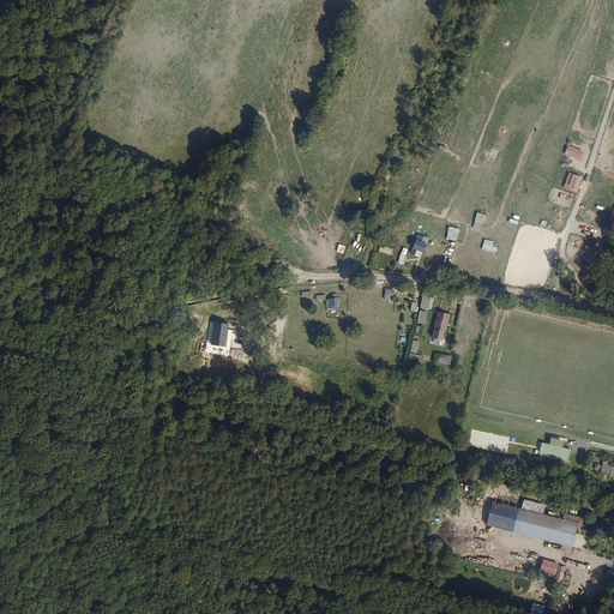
[(482,224),(485,216),(477,214),(475,223),(482,224)]
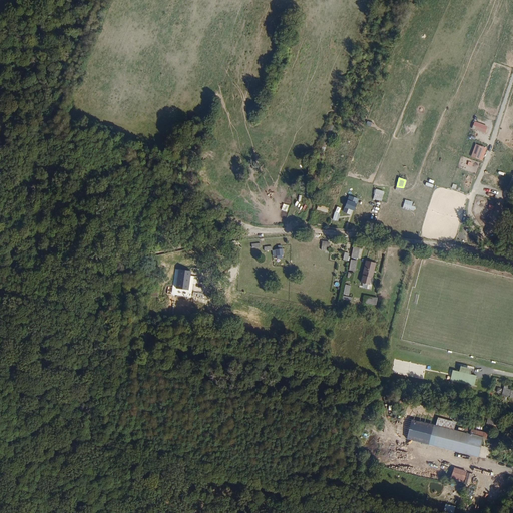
[(335,213),(345,187),(341,186),(327,220),(328,220),(328,222),(331,224),(332,222),(333,222),(336,214),(335,213)]
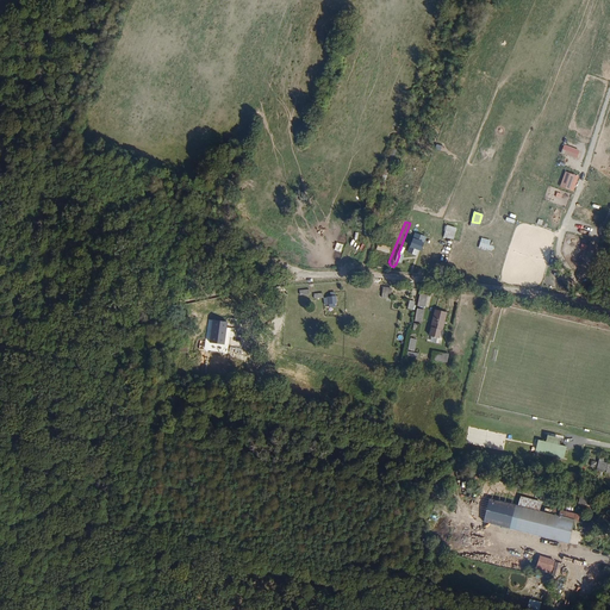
[(452,240),(455,229),(446,226),(442,237),(452,240)]
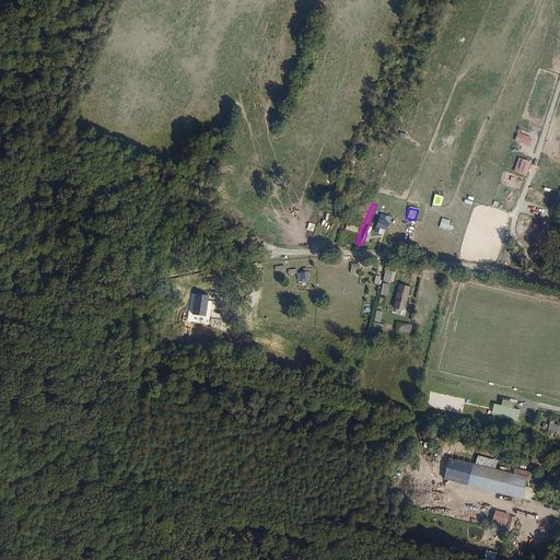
[(387,231),(393,217),(382,213),(374,231),(383,234),(384,230),(387,231)]
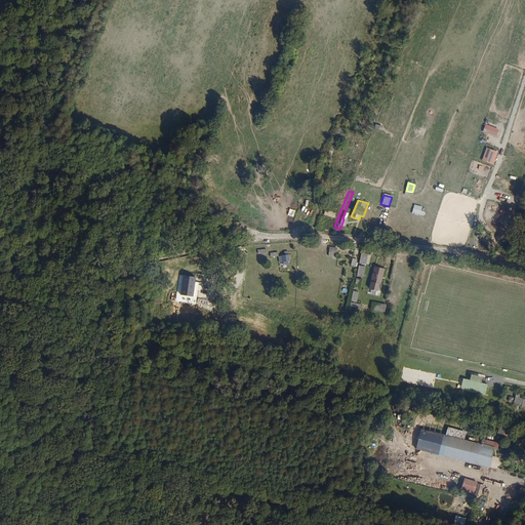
[(422,213),(423,209),(414,206),(412,214),(423,217),(425,213),(422,213)]
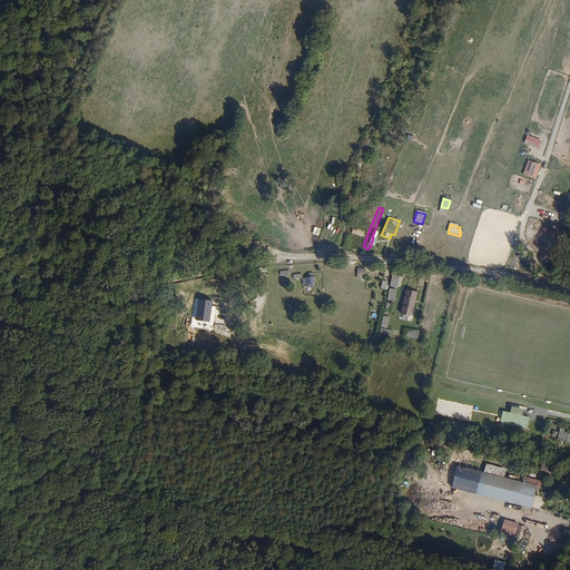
[(352,233),(364,236),(366,231),(354,227),(352,233)]
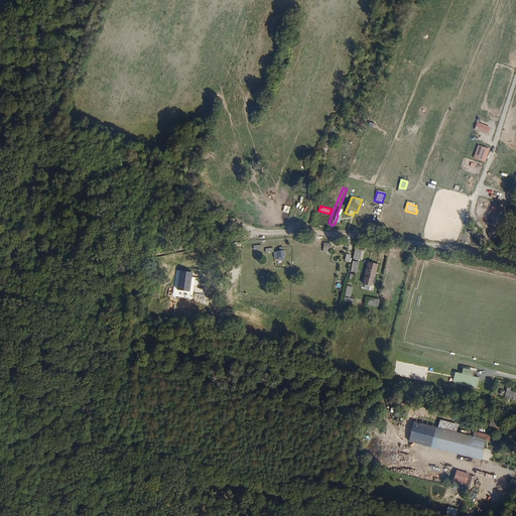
[(333,254),(335,245),(327,243),(326,253),(333,254)]
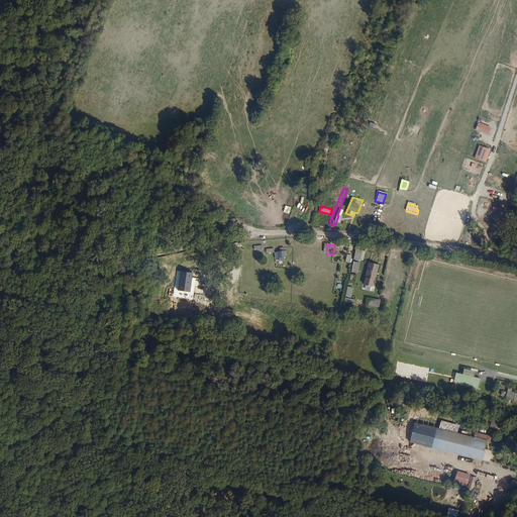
[(363,263),(367,252),(360,250),(357,261),(363,263)]
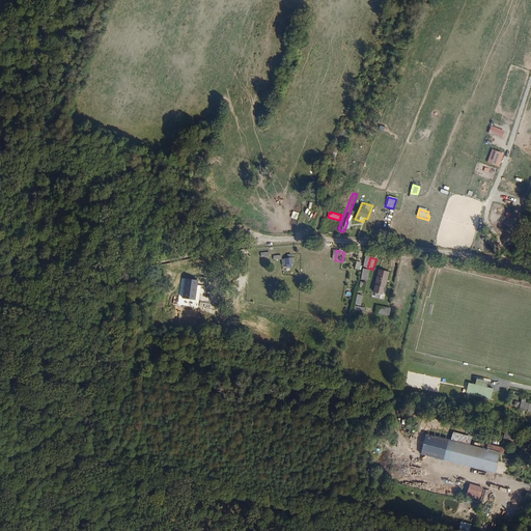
[(369,283),(372,273),(366,271),(363,281),(369,283)]
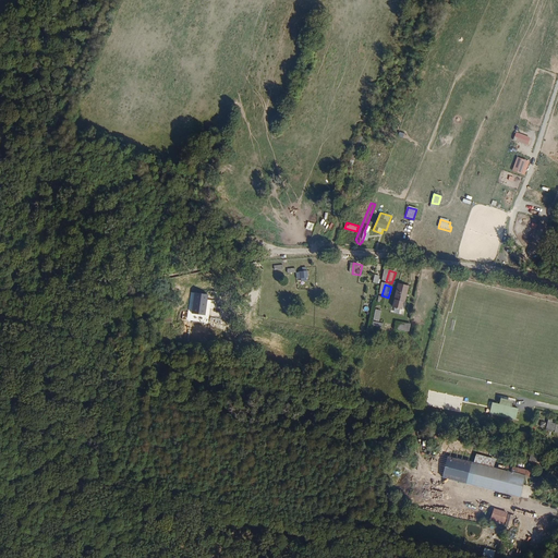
[(407,306),(412,290),(401,287),(396,303),(397,303),(397,305),(404,307),(405,306),(407,306)]
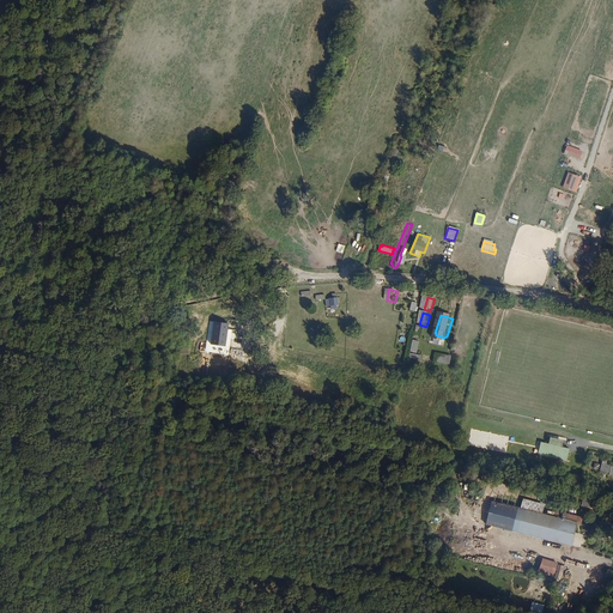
[(223,346),(226,327),(213,325),(210,344),(223,346)]
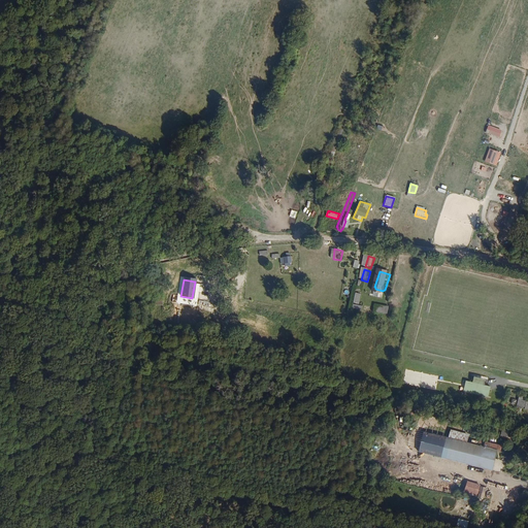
[(362,294),(365,284),(360,283),(357,292),(362,294)]
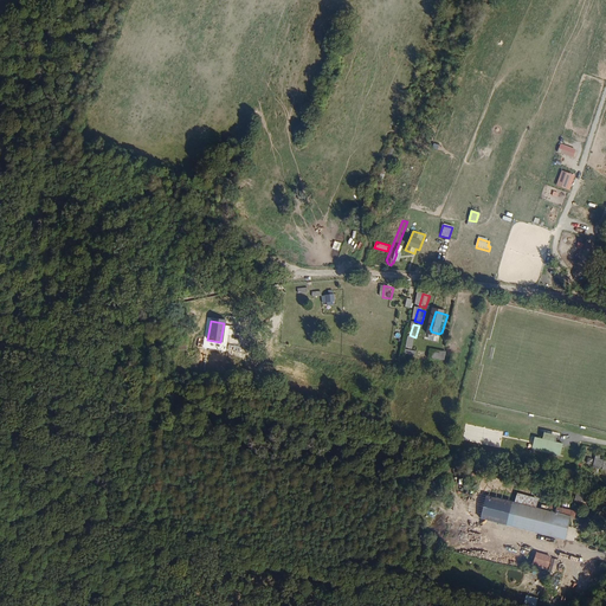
[(411,352),(414,340),(408,339),(405,349),(411,352)]
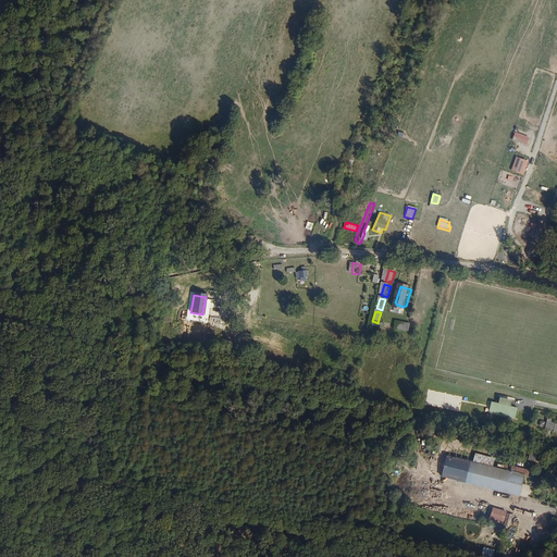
[(407,336),(409,329),(395,324),(393,332),(407,336)]
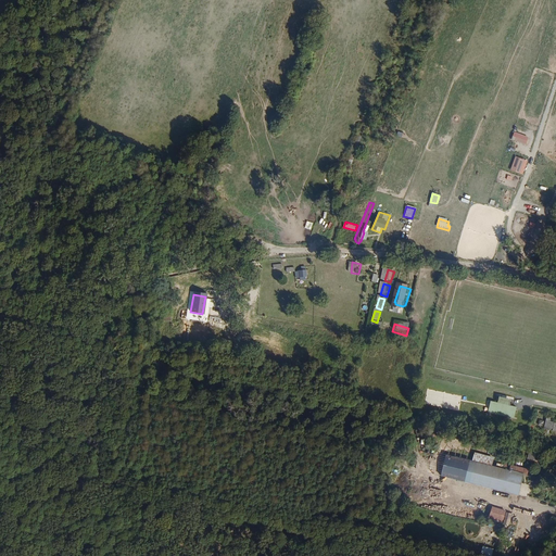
[(508,405),(510,400),(498,396),(496,403),(508,405)]
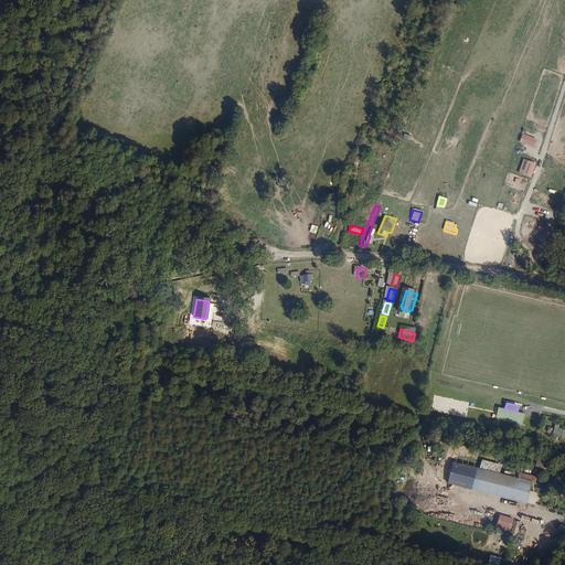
[(564,430),(555,429),(553,437),(564,439),(564,430)]
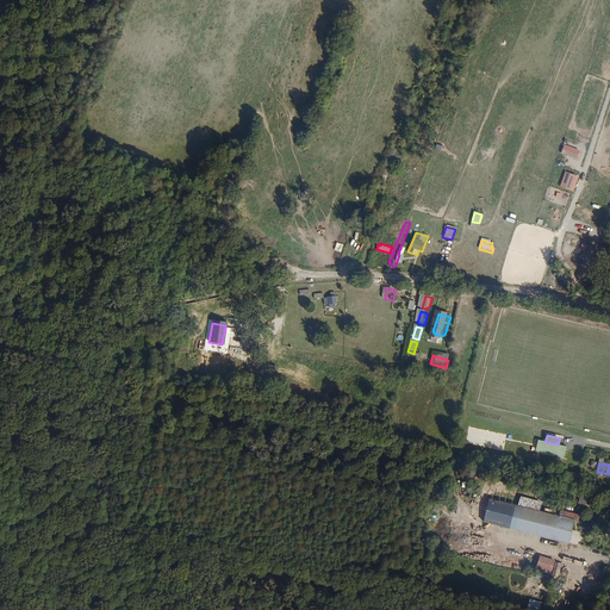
[(582,493),(579,503),(591,506),(595,498),(582,493)]
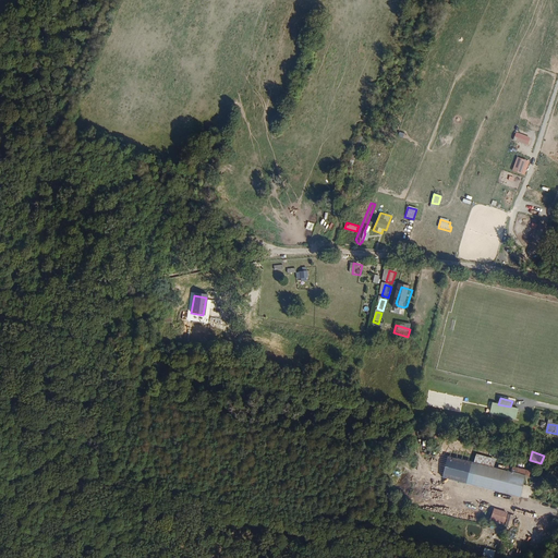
[(509,494),(514,472),(474,462),(469,484),(509,494)]
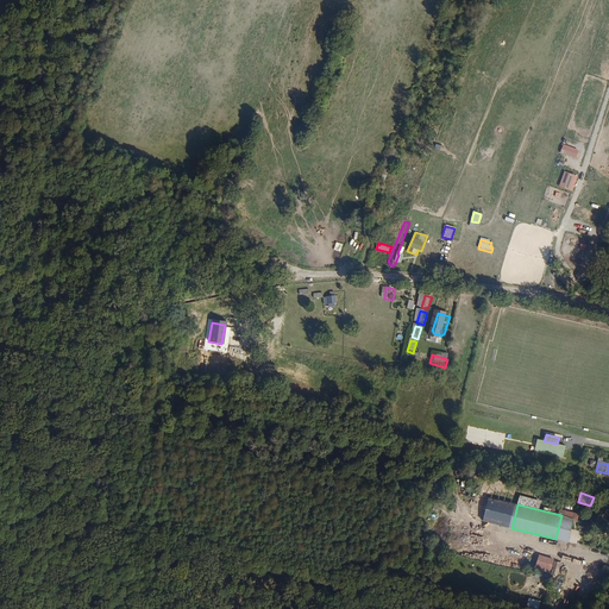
[(570,542),(576,519),(562,515),(556,539),(570,542)]
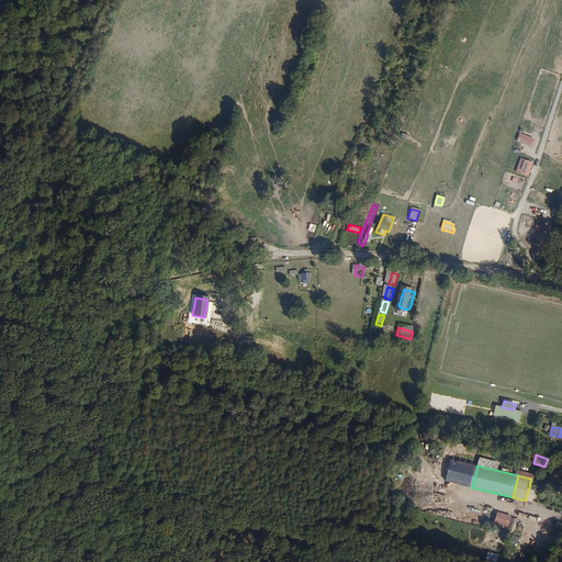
[(508,528),(512,516),(497,512),(494,524),(508,528)]
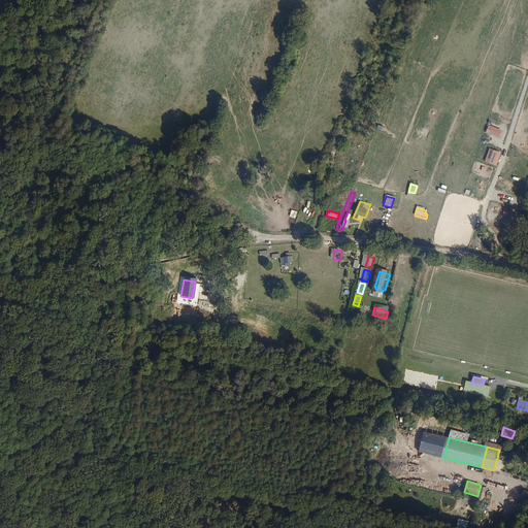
[(459,518),(457,526),(465,527),(466,527),(469,521),(459,518)]
